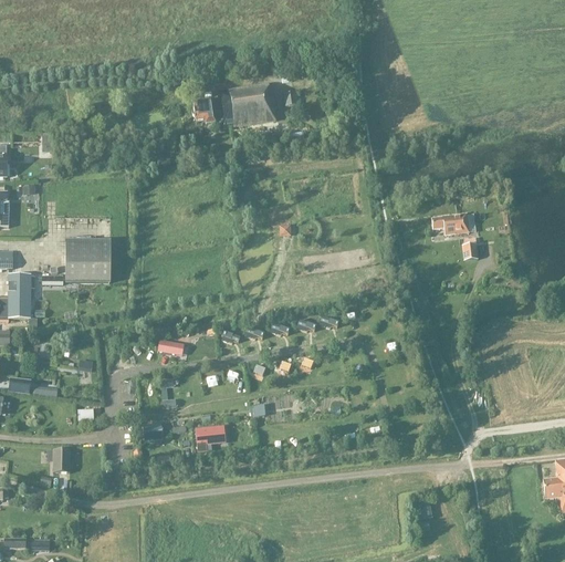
[(212,108),(211,97),(192,100),(194,108),(194,113),(195,113),(196,123),(215,120),(215,118),(221,117),(222,125),(275,117),(271,91),(270,92),(268,81),(217,89),(220,107),(212,108)]
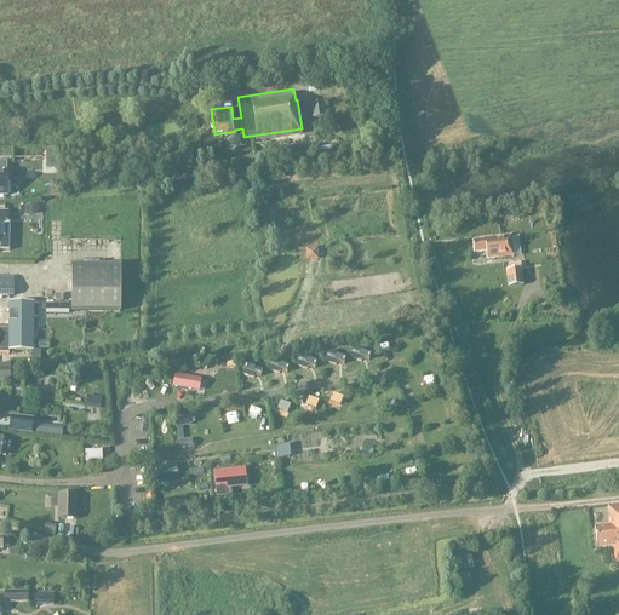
[(325,111),(322,97),(310,99),(313,114),(325,111)]
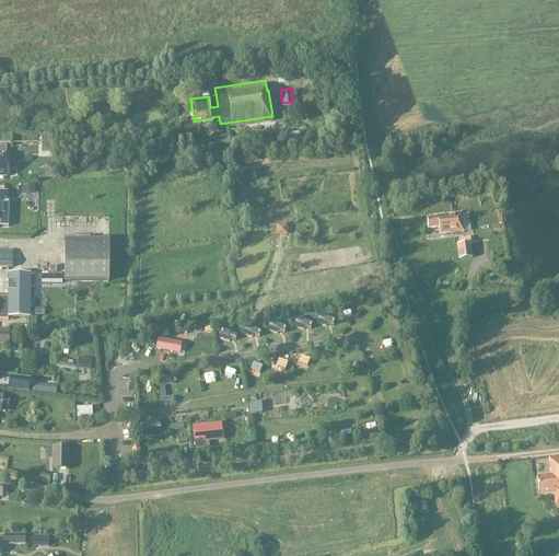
[(302,128),(287,130),(286,127),(264,130),(266,141),(303,136),(302,128)]
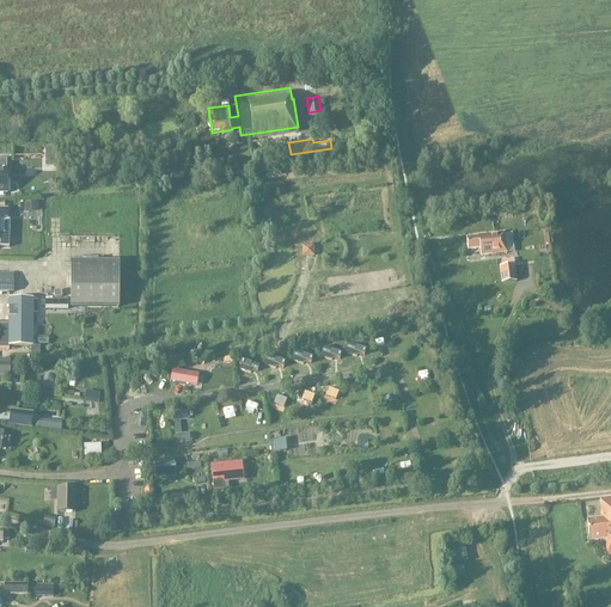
[(38,208),(37,198),(25,200),(25,209),(38,208)]
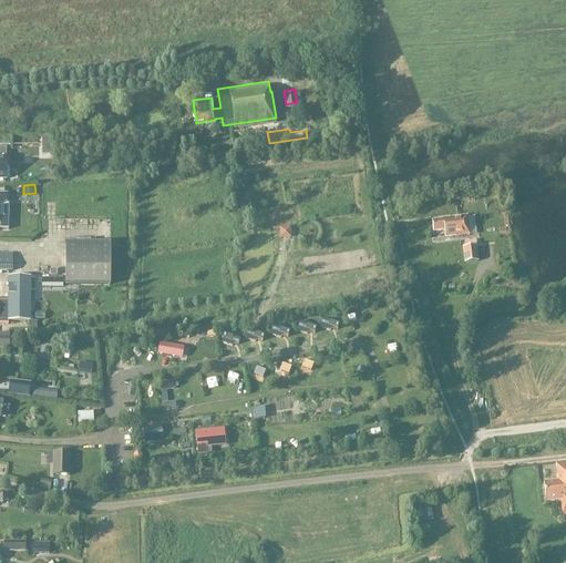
[(9,201),(8,200),(0,200),(0,225),(9,226),(9,201)]
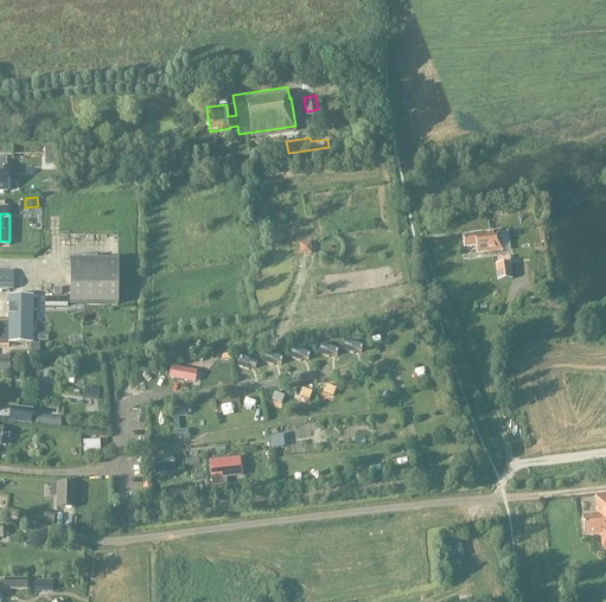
[(503,247),(501,226),(483,229),(483,230),(463,232),(464,244),(477,242),(477,250),(503,247)]
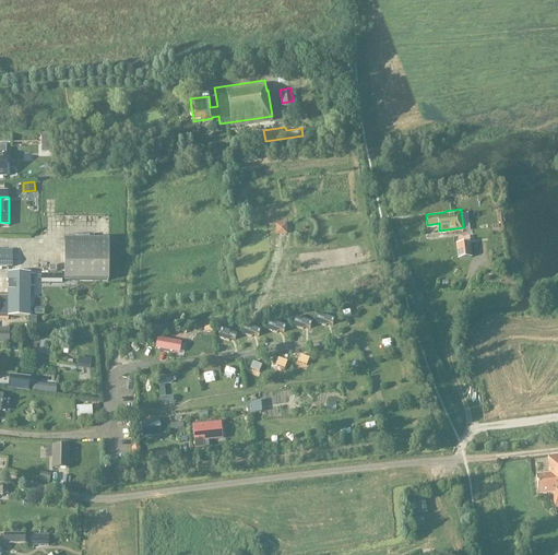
[(66,278),(109,279),(110,236),(66,235),(66,278)]
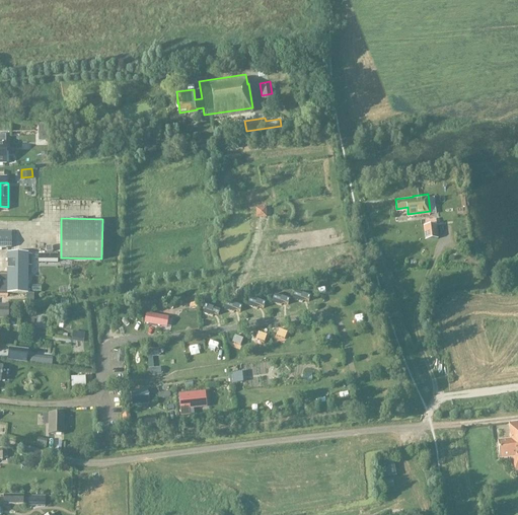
[(439,235),(437,221),(425,223),(426,236),(439,235)]
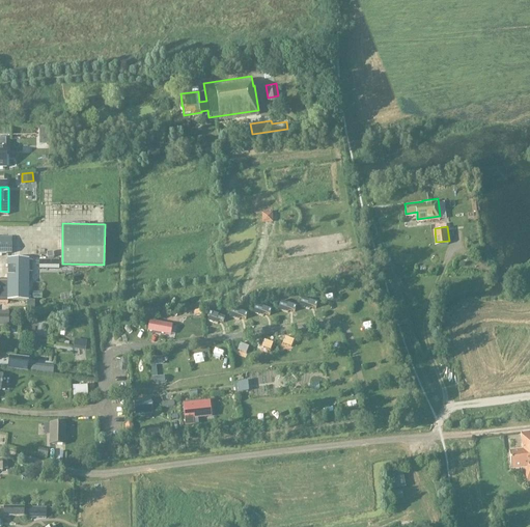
[(0,250),(11,250),(12,233),(0,233),(0,250)]
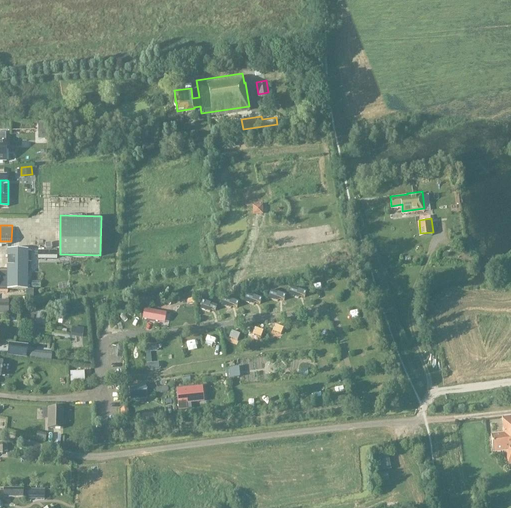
[(31,251),(27,251),(27,246),(7,246),(7,267),(0,267),(0,288),(8,289),(8,286),(27,286),(27,259),(31,259),(31,251)]
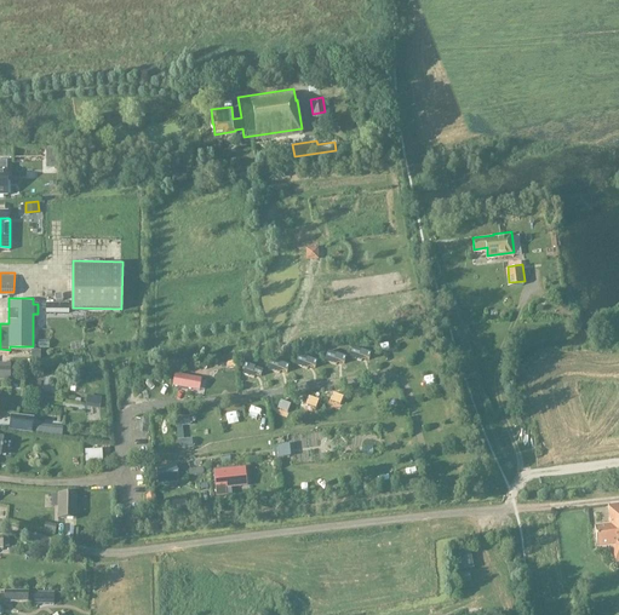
[(354,345),(351,351),(370,357),(372,351),(354,345)]
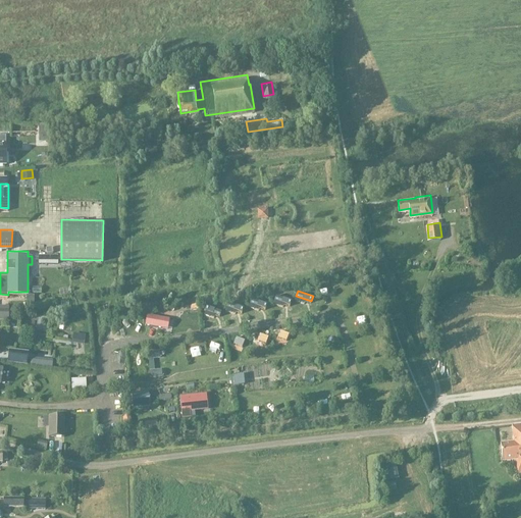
[(290,304),(292,299),(276,294),(274,299),(290,304)]
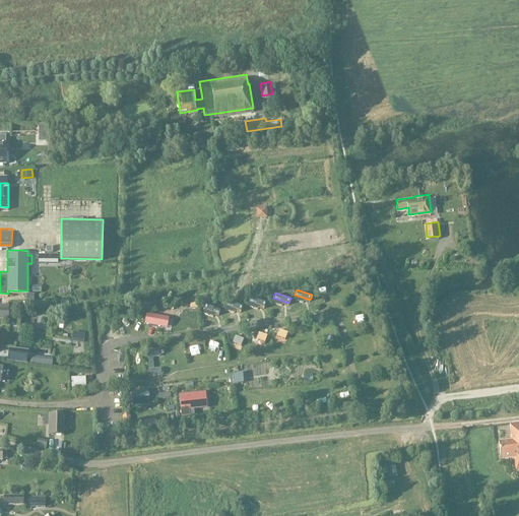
[(251,296),(249,301),(264,306),(266,301),(251,296)]
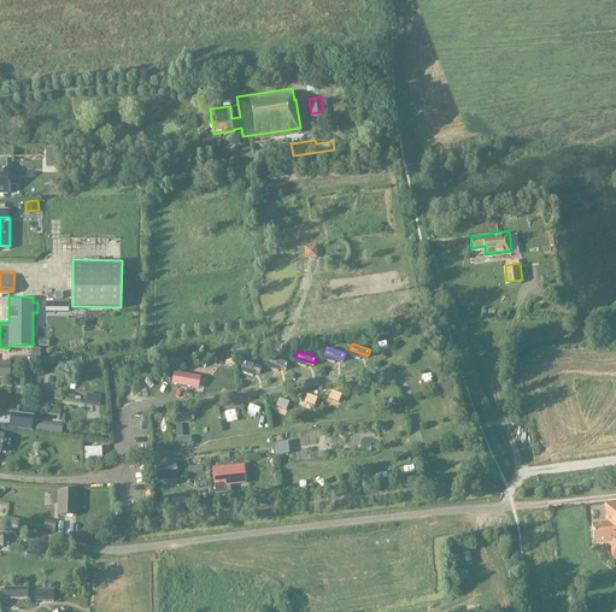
[(270,355),(268,362),(286,368),(288,362),(270,355)]
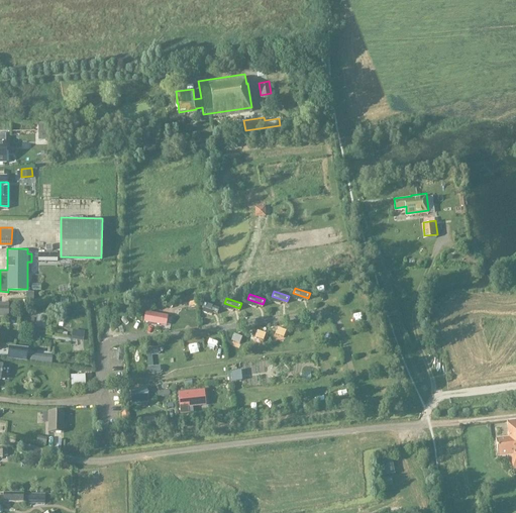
[(217,311),(219,306),(204,301),(202,306),(217,311)]
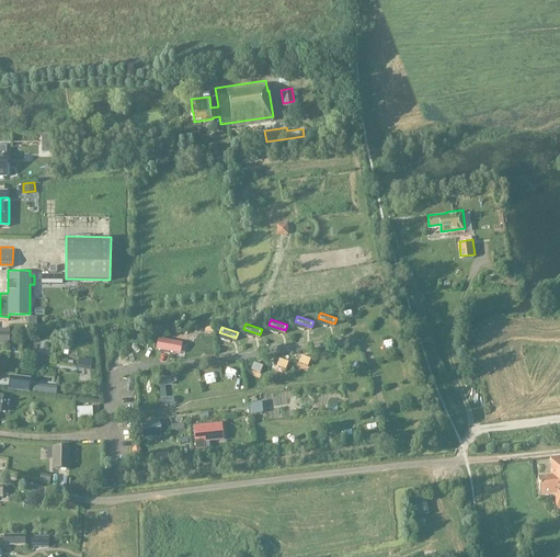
[(0,330),(0,340),(10,340),(10,330),(0,330)]
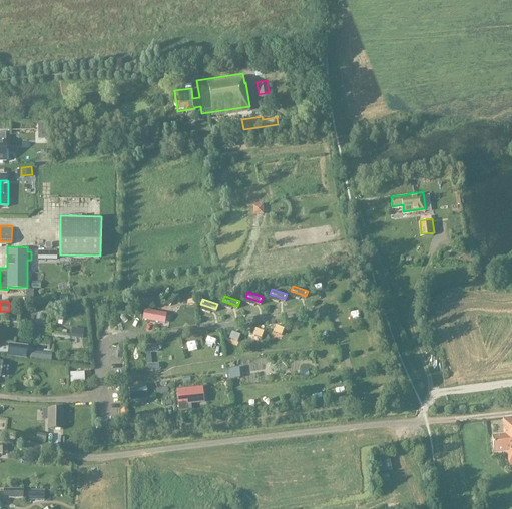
[(144,307),(143,317),(161,320),(163,311),(144,307)]
